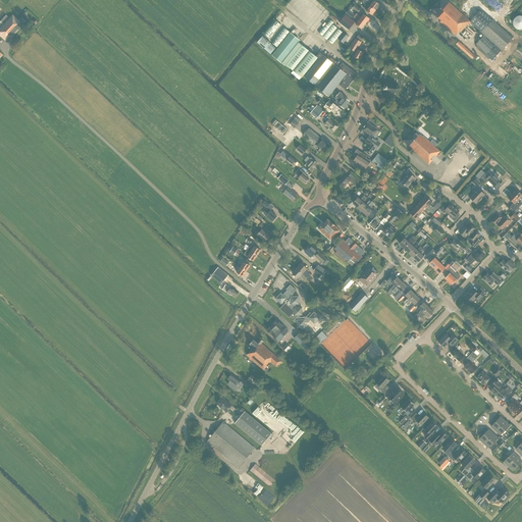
[(315,11),(322,3),(318,0),(310,0),(307,4),(315,11)]
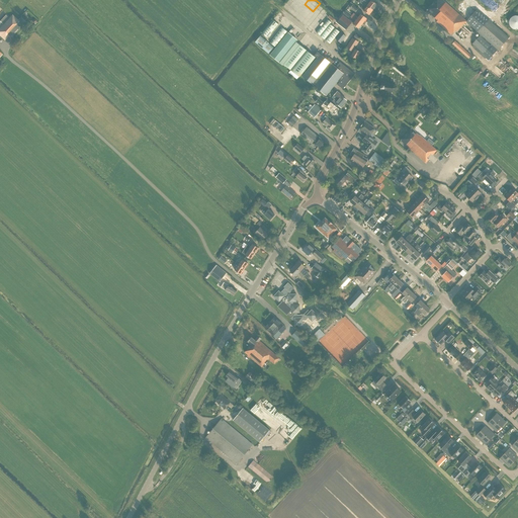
[(358,0),(358,1),(365,7),(364,9),(358,5),(356,7),(363,12),(364,11),(369,15),(373,10),(362,1),(360,0),(358,0)]
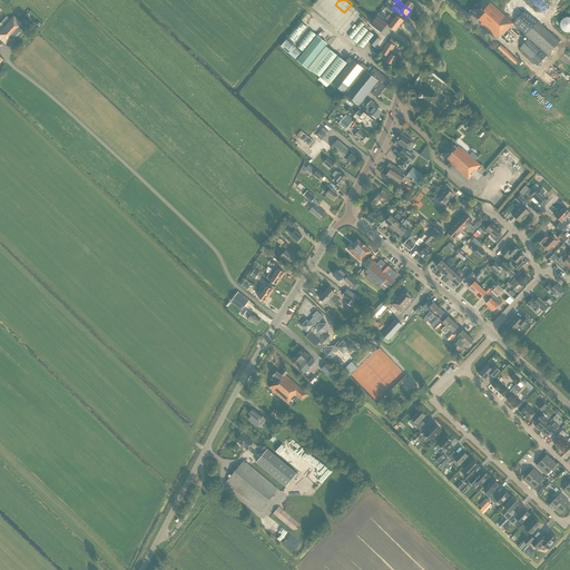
[(400,0),(399,1),(411,11),(414,6),(408,0),(403,0),(403,1),(400,0)]
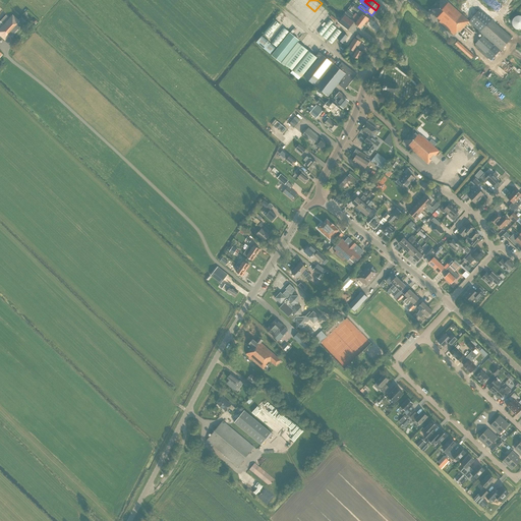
[(469,21),(449,3),(445,0),(438,0),(428,10),(433,15),(433,16),(436,18),(437,17),(440,20),(439,21),(454,36),(458,31),(460,32),(469,21)]
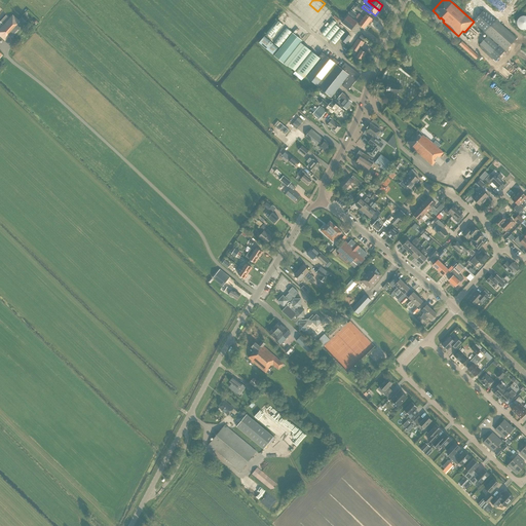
[(509,6),(500,0),(491,0),(505,11),(509,6)]
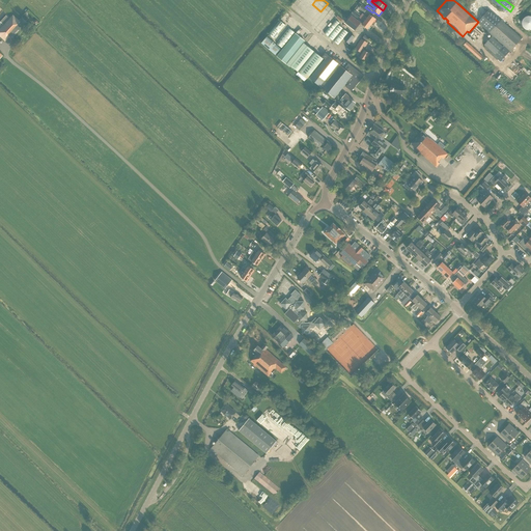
[(510,51),(521,39),(522,38),(501,20),(504,17),(498,12),(488,23),(491,25),(487,28),(492,31),(490,33),(510,51)]
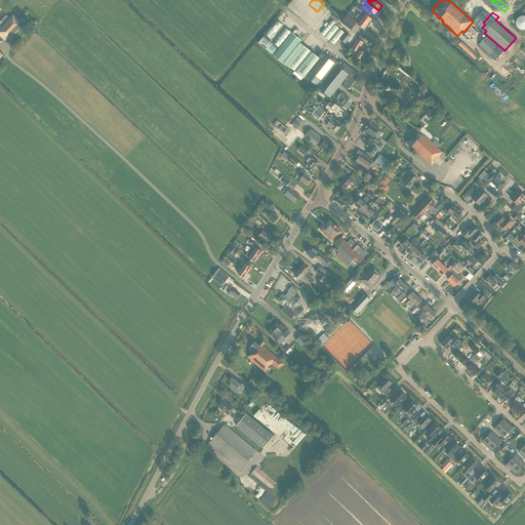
[(356,15),(367,24),(371,18),(365,14),(363,16),(358,13),(356,15)]
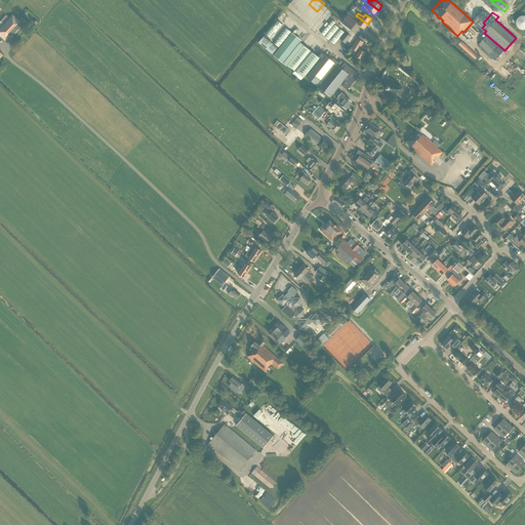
[(476,18),(481,24),(486,18),(480,13),(476,18)]
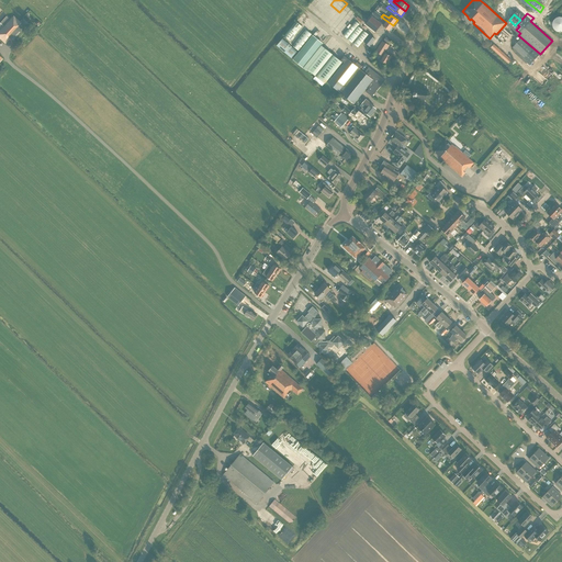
[(9,40),(11,42),(24,27),(21,25),(24,22),(22,20),(20,22),(13,17),(10,20),(7,17),(0,23),(0,22),(0,38),(6,44),(9,40)]
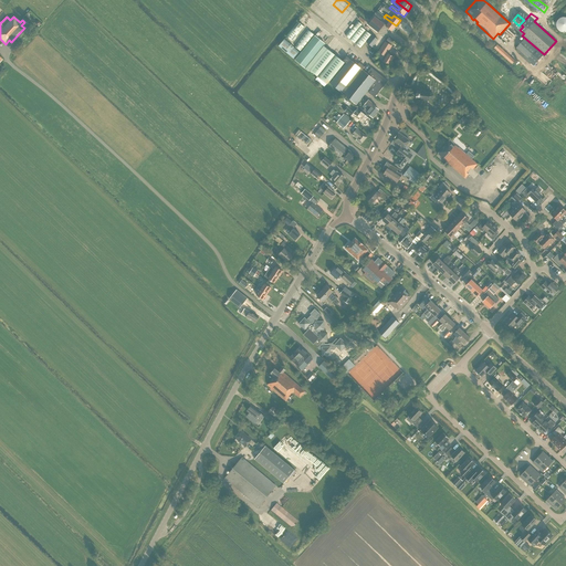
[(375,17),(371,21),(368,24),(378,32),(384,24),(375,17)]
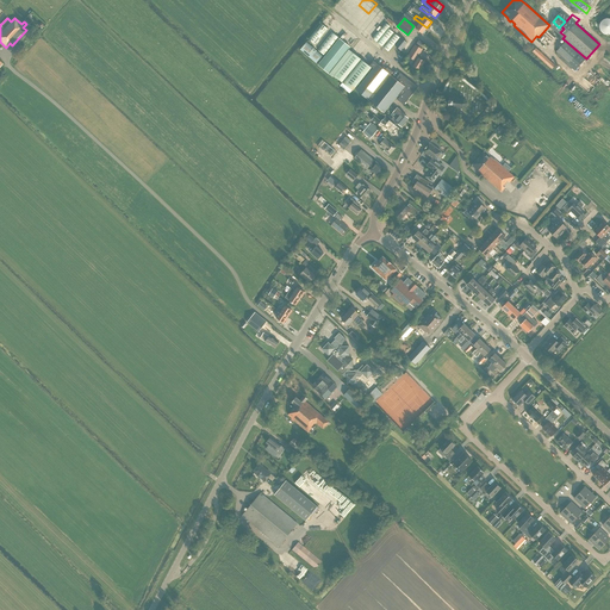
[(427,27),(414,18),(412,20),(418,25),(416,27),(423,33),(427,27)]
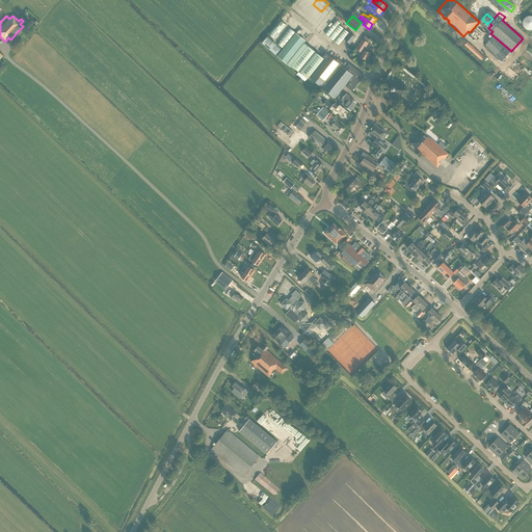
[(324,33),(329,36),(341,23),(336,19),(324,33)]
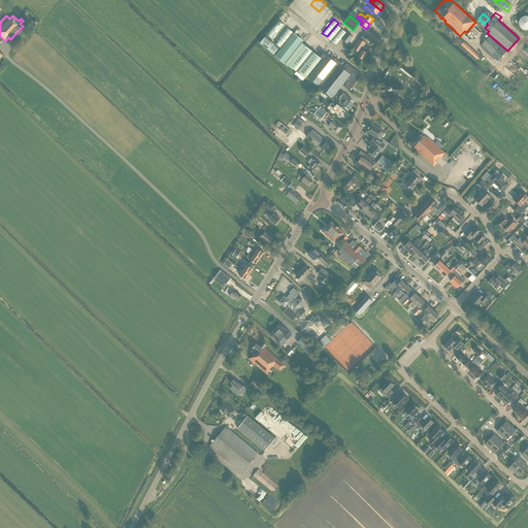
[(284,25),(277,20),(267,34),(273,38),(284,25)]
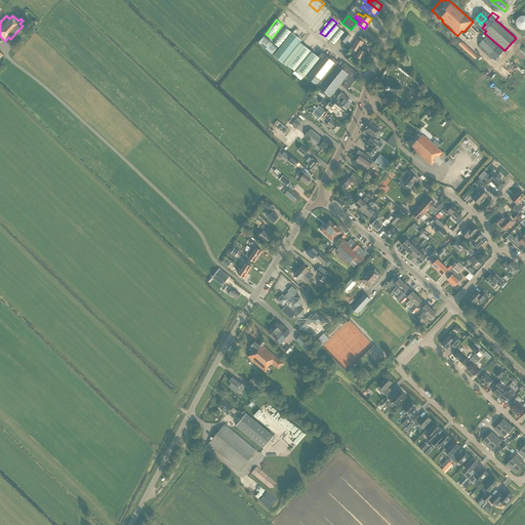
[(334,44),(345,32),(334,25),(325,36),(334,44)]
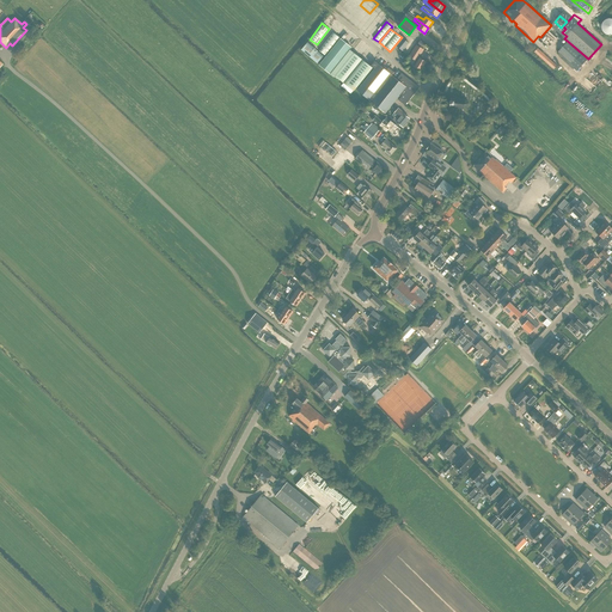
[(318,50),(326,56),(341,38),(334,32),(318,50)]
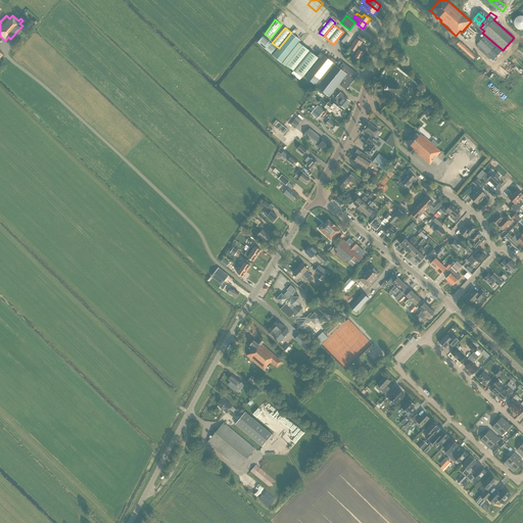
[(291,33),(273,56),(282,64),(283,62),(299,43),(301,41),(291,33)]
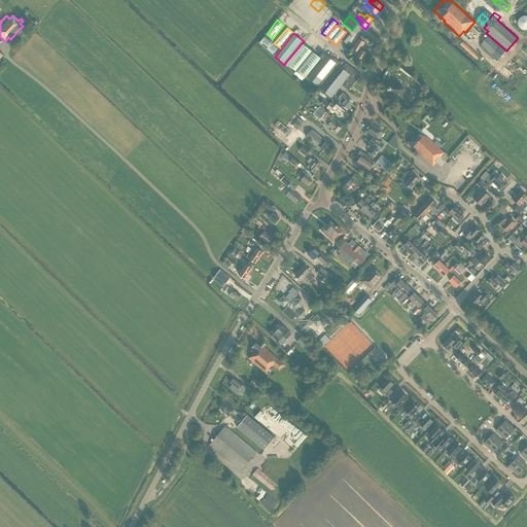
[(351,36),(347,33),(342,39),(346,43),(351,36)]
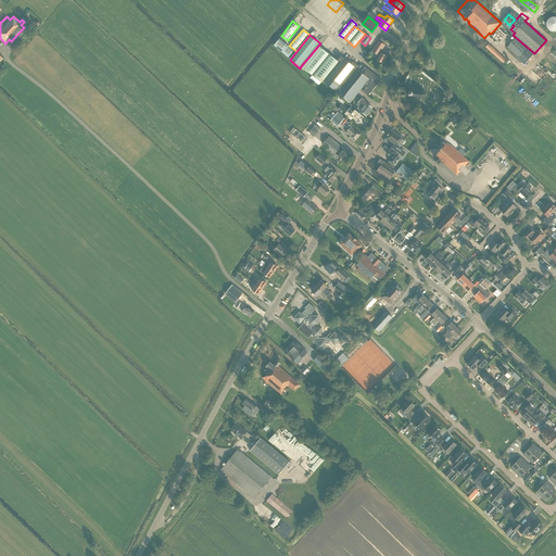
[(293,51),(279,38),(274,45),(288,58),(293,51)]
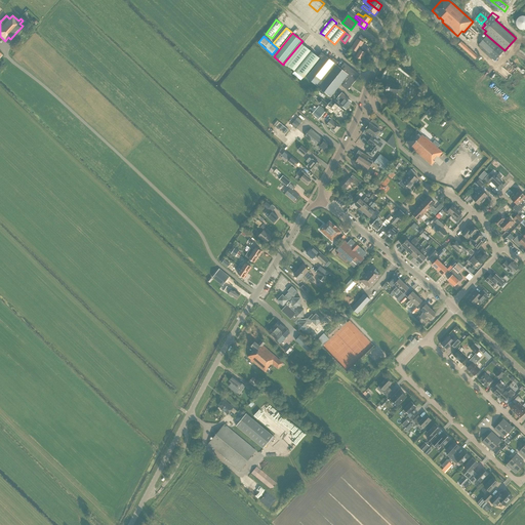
[(486,36),(479,44),(489,54),(497,46),(486,36)]
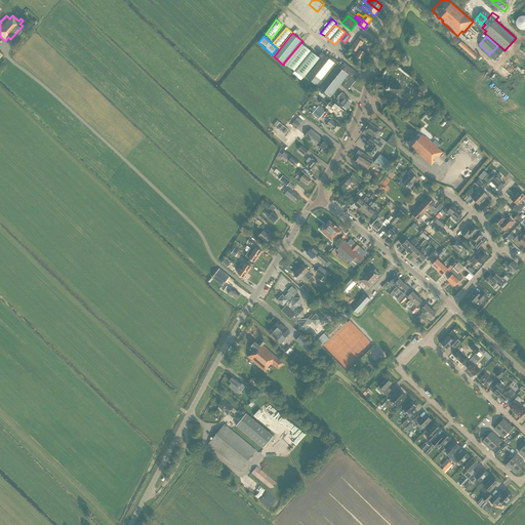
[(362,42),(357,38),(356,38),(350,47),(357,51),(354,55),(361,59),(365,53),(360,49),(360,50),(358,48),(362,42)]
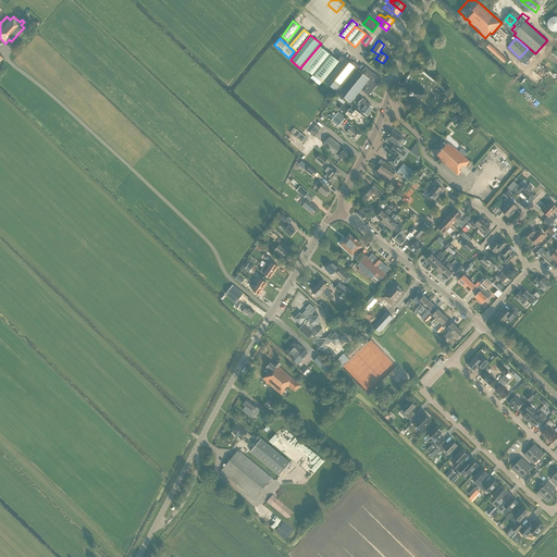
[(489,44),(486,47),(504,63),(507,60),(489,44)]
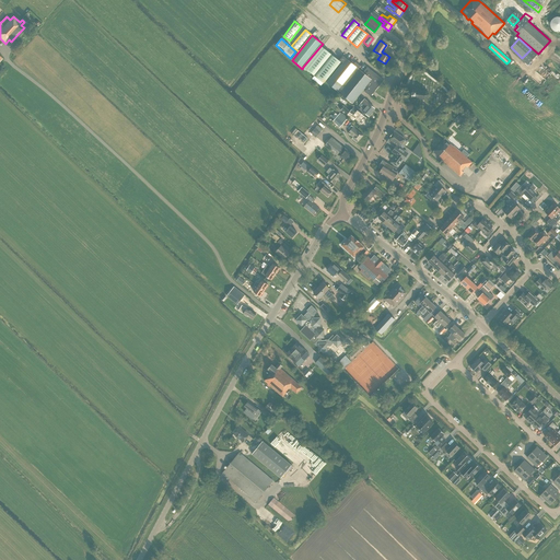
[(321,46),(303,67),(315,77),(331,55),(321,46)]
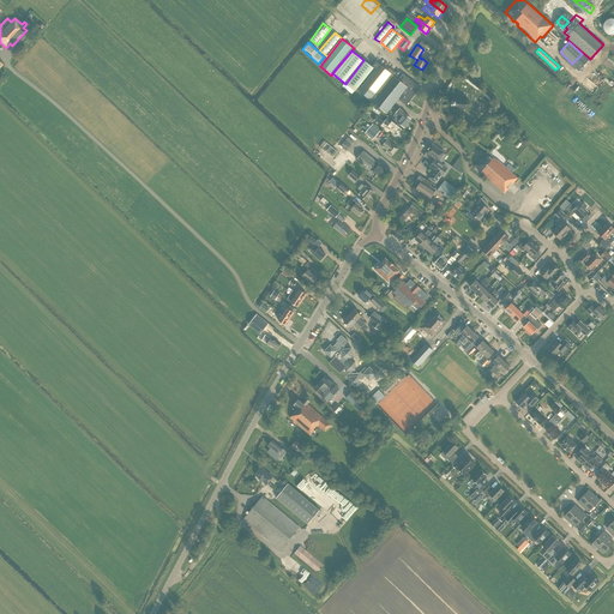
[(363,60),(345,84),(356,92),(374,68),(372,66),(363,60)]
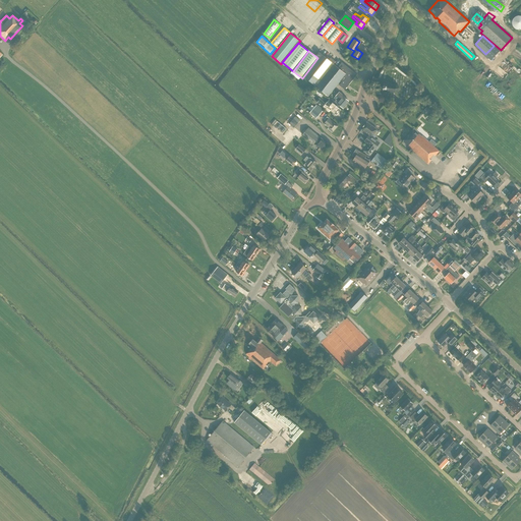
[(319,59),(304,77),(328,97),(340,81),(342,82),(340,85),(346,91),(357,75),(342,62),(338,67),(323,54),(320,52),(315,56),(317,58),(319,59)]
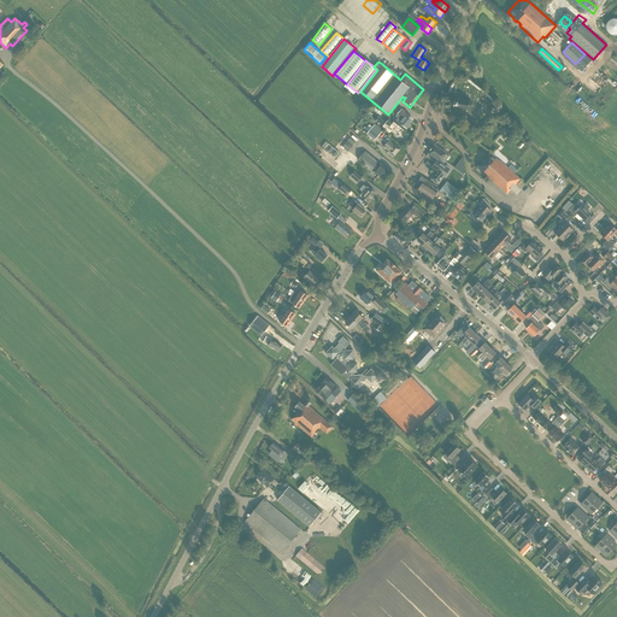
[(470,100),(454,99),(454,101),(453,105),(453,107),(468,110),(472,109),(474,104),(470,100)]
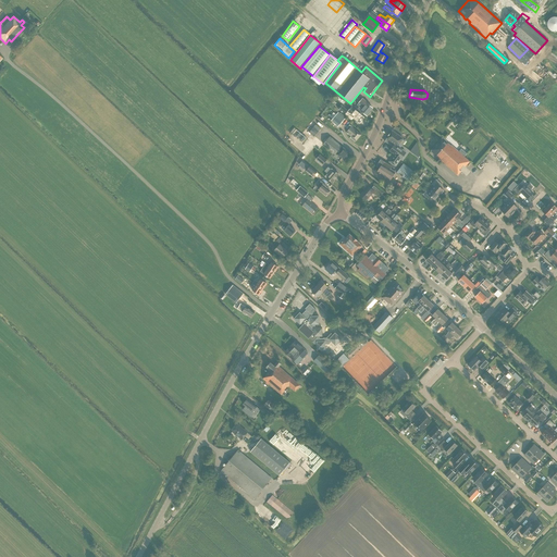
[(362,98),(357,104),(359,107),(358,109),(360,111),(361,111),(367,115),(367,116),(370,113),(369,112),(372,108),(367,103),(368,103),(362,98)]
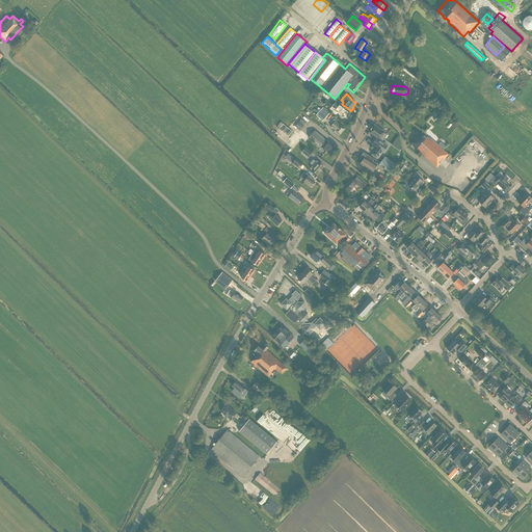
[(339,111),(333,106),(326,101),(324,104),(320,99),(321,98),(319,96),(315,100),(322,106),(324,105),(336,114),(338,112),(339,111)]
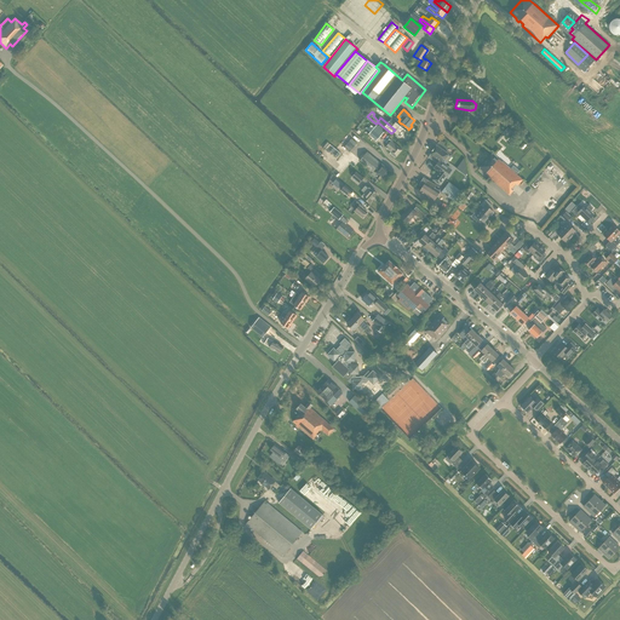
[(394,131),(400,137),(406,130),(400,125),(400,124),(397,121),(396,122),(391,119),(388,124),(395,130),(394,131)]
